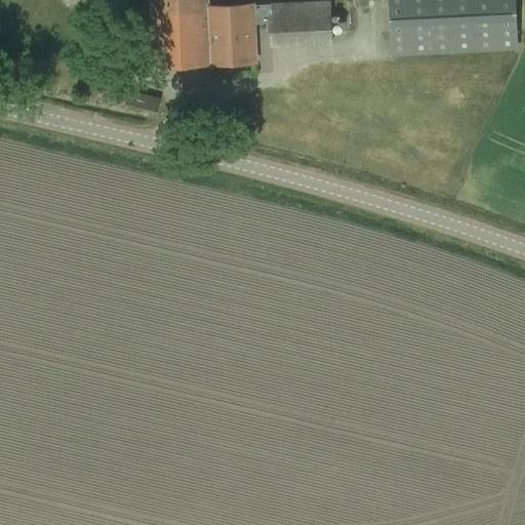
[(211,66),(208,7),(208,5),(207,0),(150,0),(154,68),(211,66)]
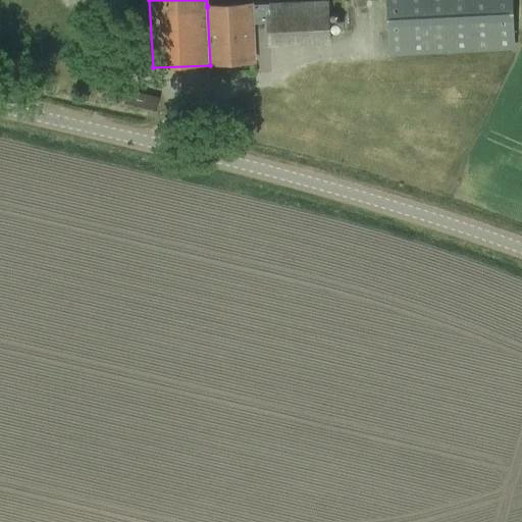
[(386,0),(389,55),(515,49),(512,0),(386,0)]
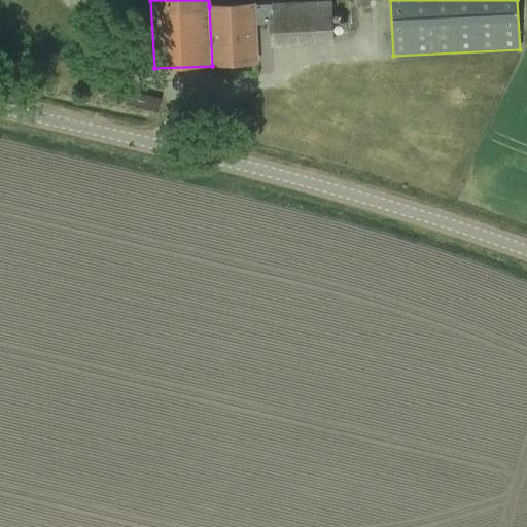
[(275,48),(336,44),(332,1),(274,3),(275,48)]
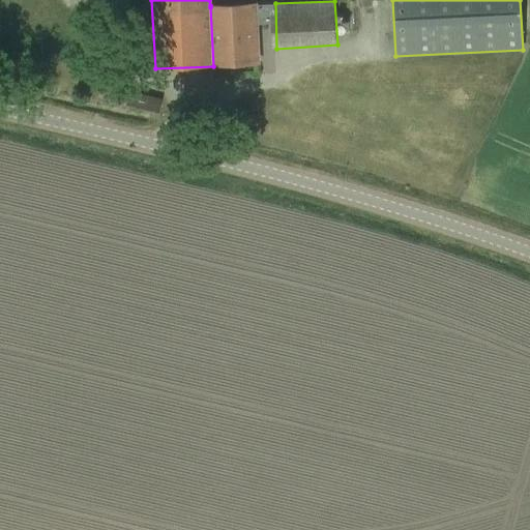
[(210,5),(210,7),(213,66),(260,64),(257,3),(210,5)]
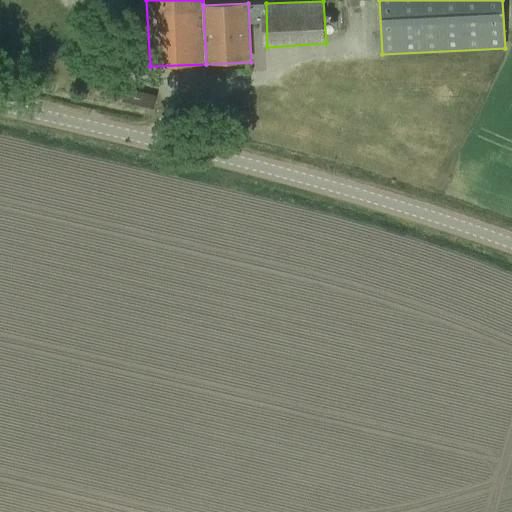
[(153,111),(156,96),(111,85),(115,71),(99,68),(94,95),(107,98),(106,99),(153,111)]
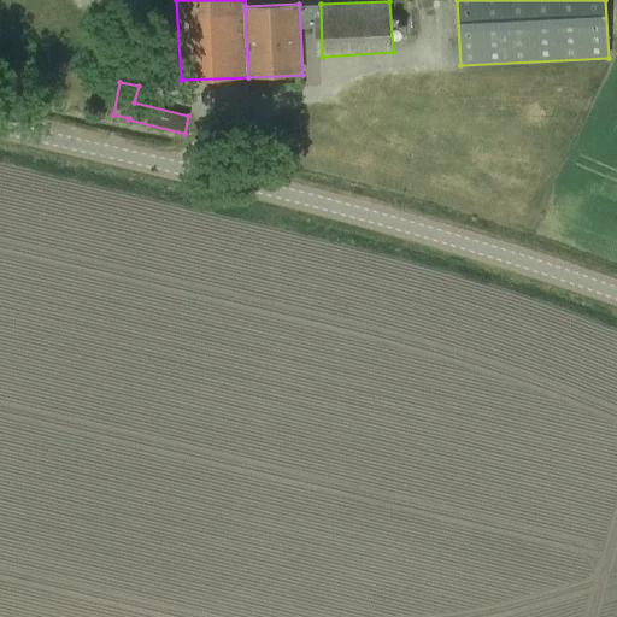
All buildings are outlined.
